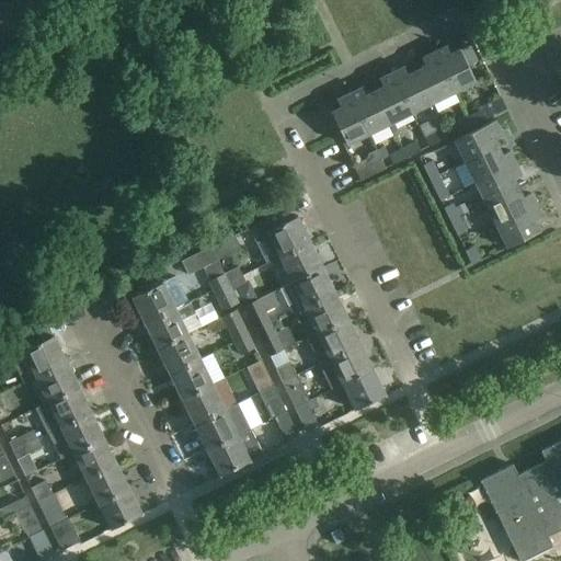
[(447,46),(433,53),(453,93),(476,82),(468,66),(477,61),(469,45),(450,54),(447,46)]
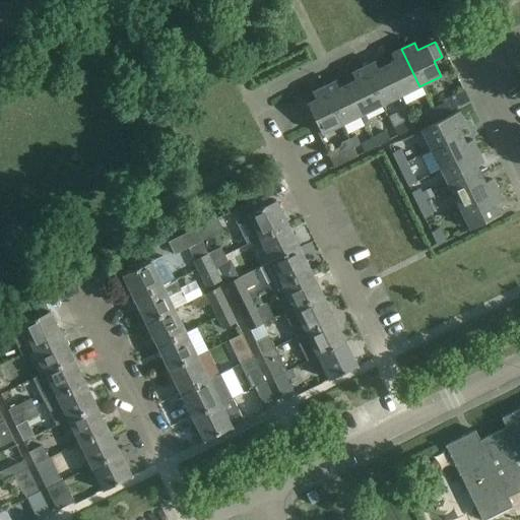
[(400,95),(419,86),(401,49),(391,54),(394,61),(386,65),(400,95)]
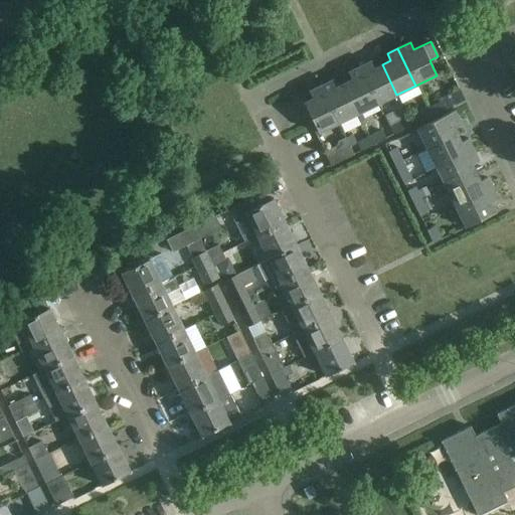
[(377,104),(396,95),(382,64),(374,68),(371,61),(359,67),(377,104)]
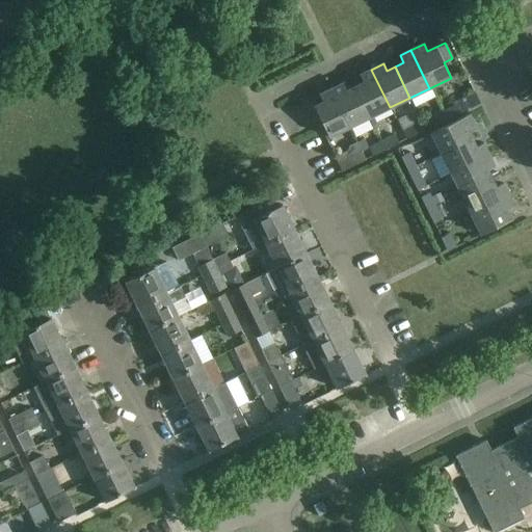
[(390,107),(371,70),(360,75),(363,82),(354,86),(373,126),(376,124),(372,116),(390,107)]
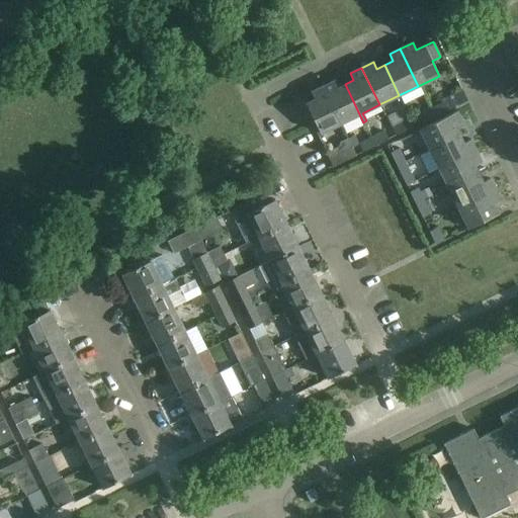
[(322,87),(340,124),(357,115),(361,123),(363,122),(345,84),(337,88),(334,81),(322,87)]
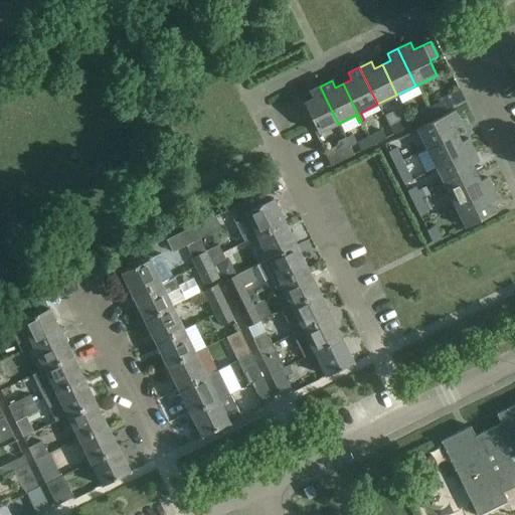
[(338,124),(320,87),(309,92),(313,99),(304,104),(319,133),(338,124)]
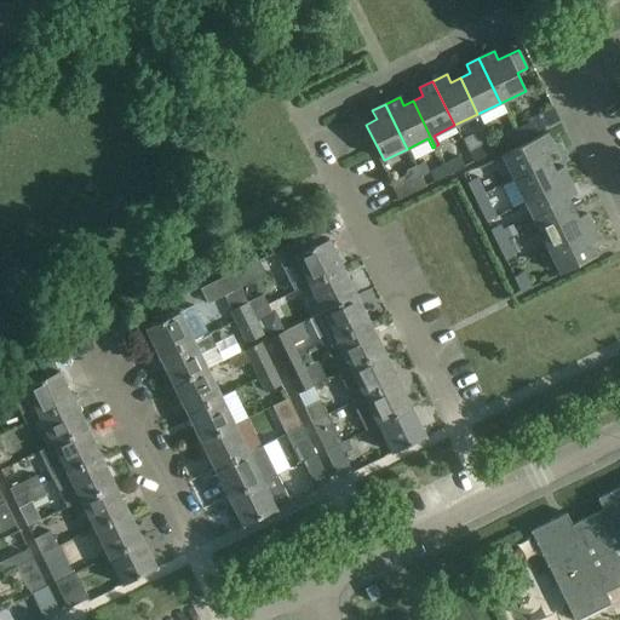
[(558,119),(554,108),(526,121),(528,125),(515,131),(518,139),(558,119)]
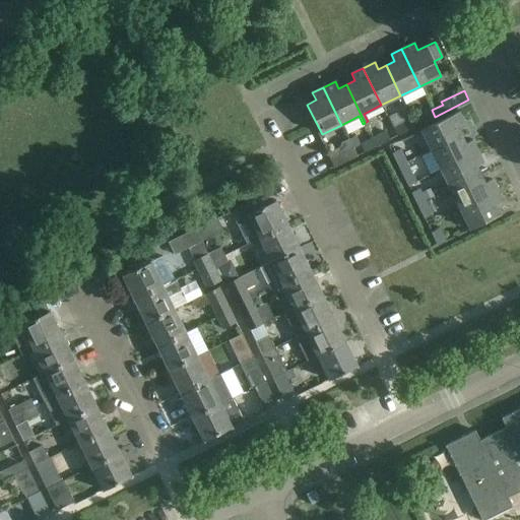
[(420,130),(431,149),(461,135),(457,127),(464,124),(458,112),(420,130)]
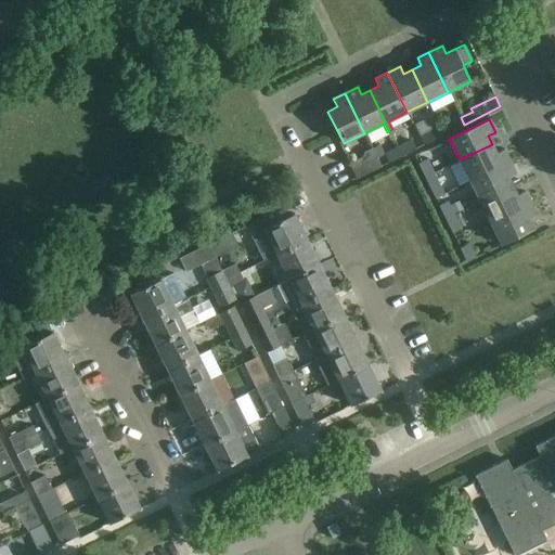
[(439,127),(442,134),(456,128),(453,120),(439,127)]
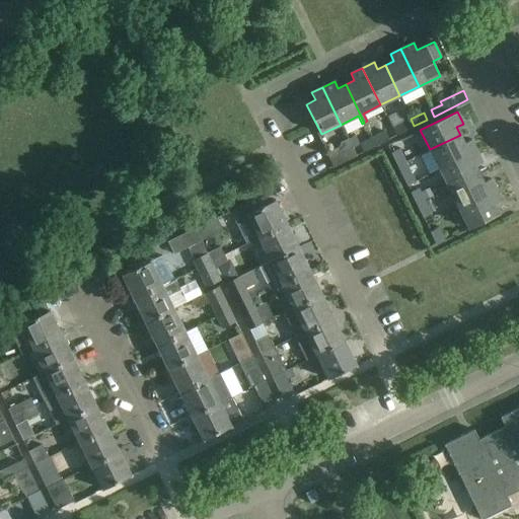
[(400,132),(414,126),(411,119),(397,125),(400,132)]
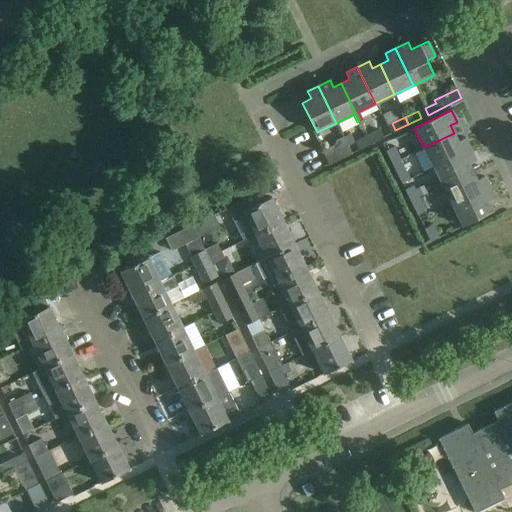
[(380,130),(367,137),(370,144),(384,137),(380,130)]
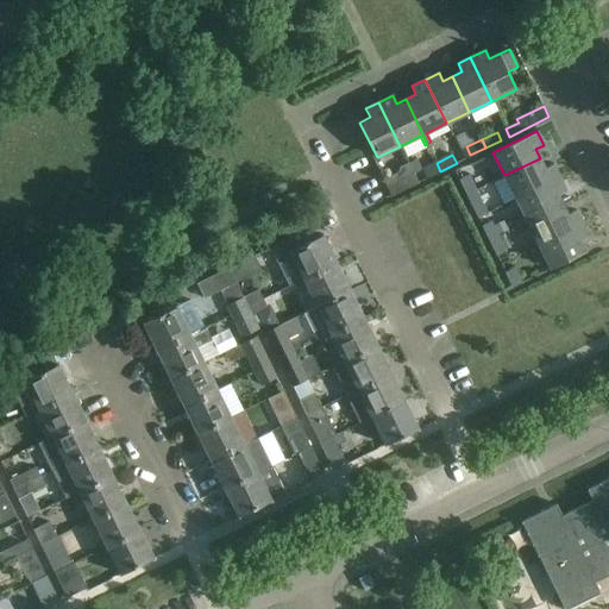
[(540,158),(504,175),(515,199),(559,176),(553,164),(545,168),(540,158)]
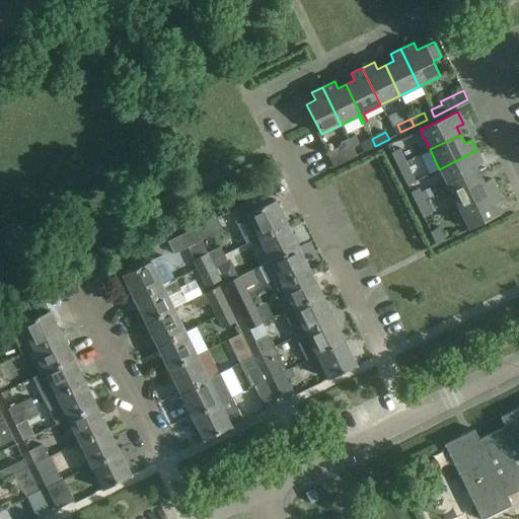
[(375,146),(372,139),(360,144),(363,152),(375,146)]
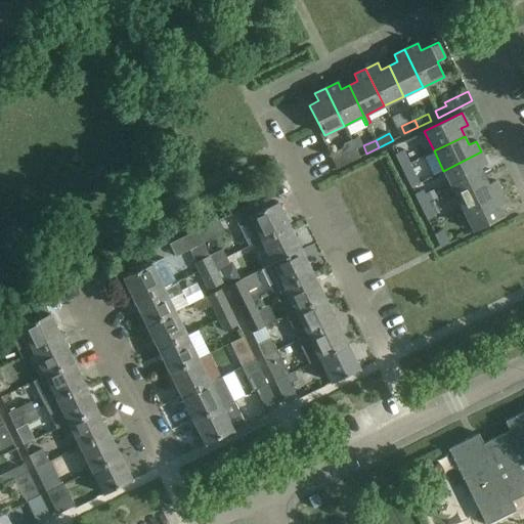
[(360,157),(356,149),(349,153),(333,161),(337,168),(360,157)]
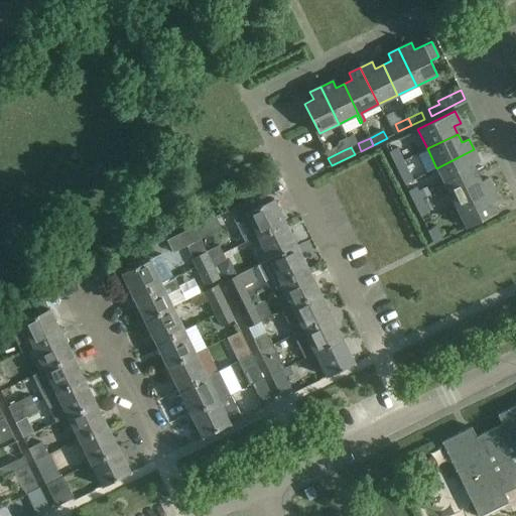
[(389,152),(395,164),(402,160),(396,148),(389,152)]
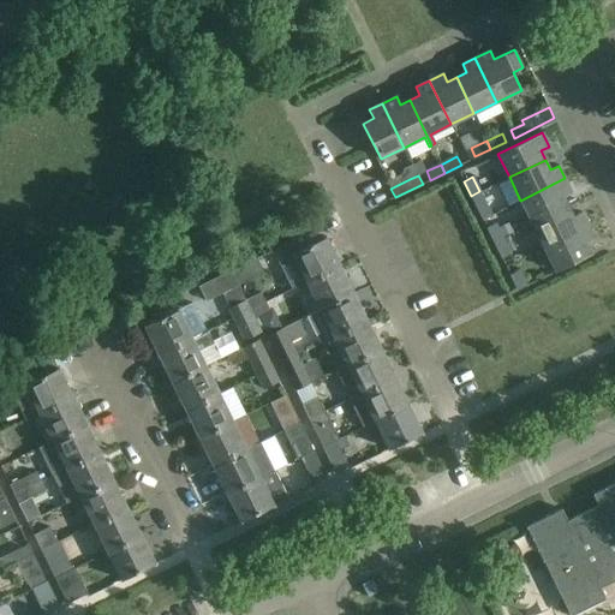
[(520,201),(532,224),(568,207),(563,197),(572,193),(565,178),(520,201)]
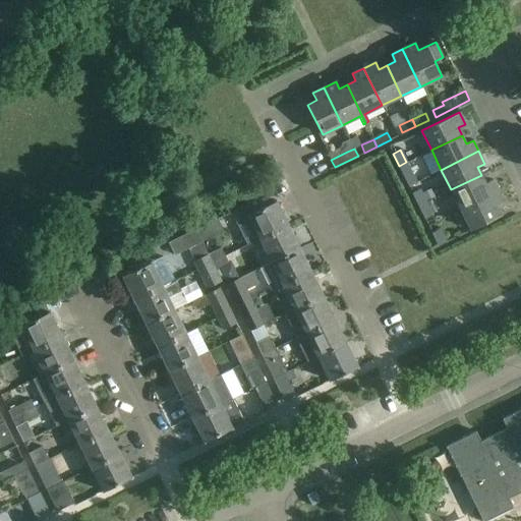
[(406,162),(399,166),(408,185),(416,182),(413,176),(406,162)]
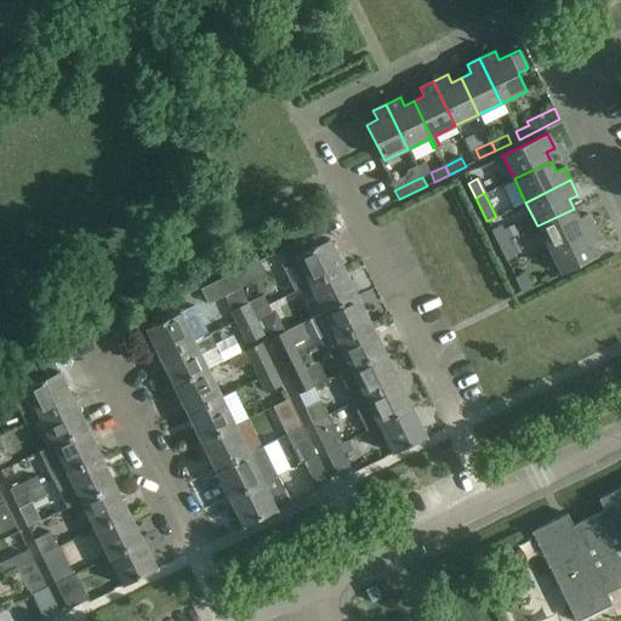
[(574,209),(537,226),(548,249),(593,227),(587,215),(579,218),(574,209)]
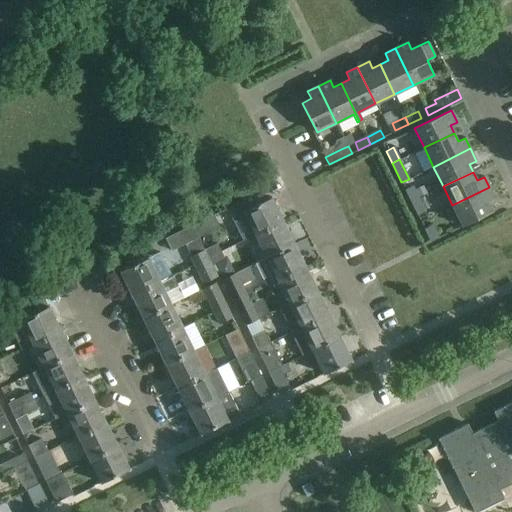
[(423,185),(415,189),(419,197),(428,194),(423,185)]
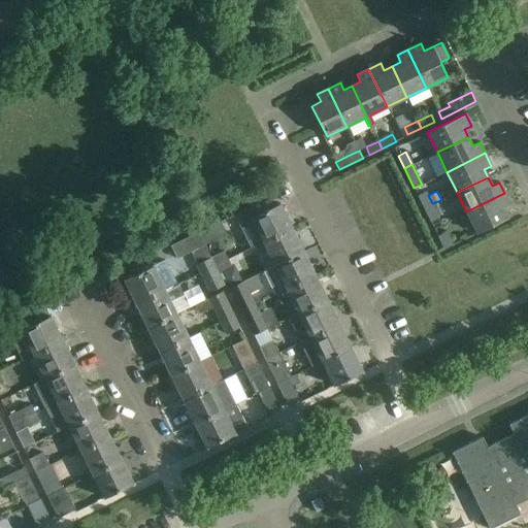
[(418,196),(424,207),(431,204),(425,192),(418,196)]
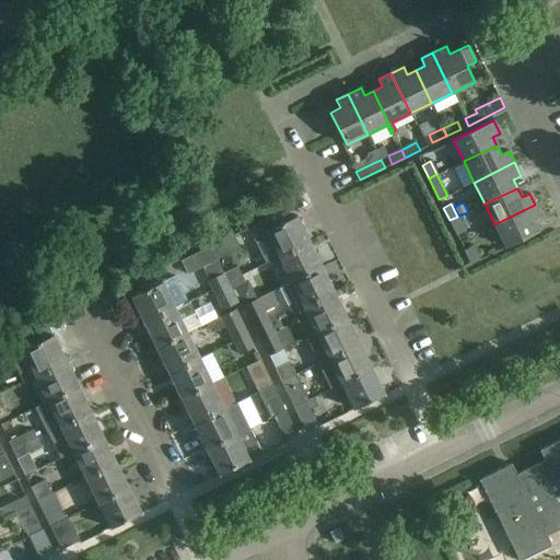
[(541,218),(535,205),(494,224),(506,247),(538,231),(534,222),(541,218)]
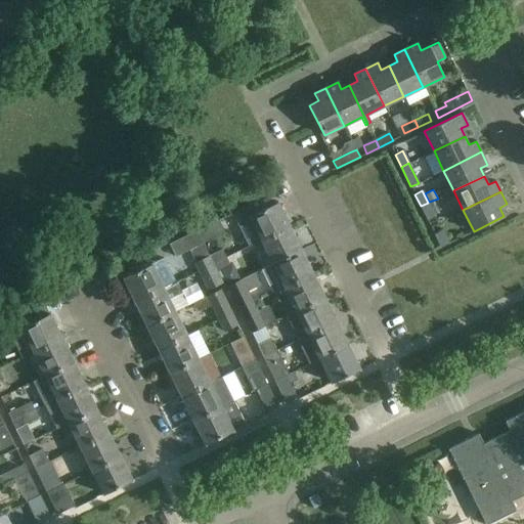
[(260,239),(290,225),(277,202),(238,221),(250,245),(260,239)]
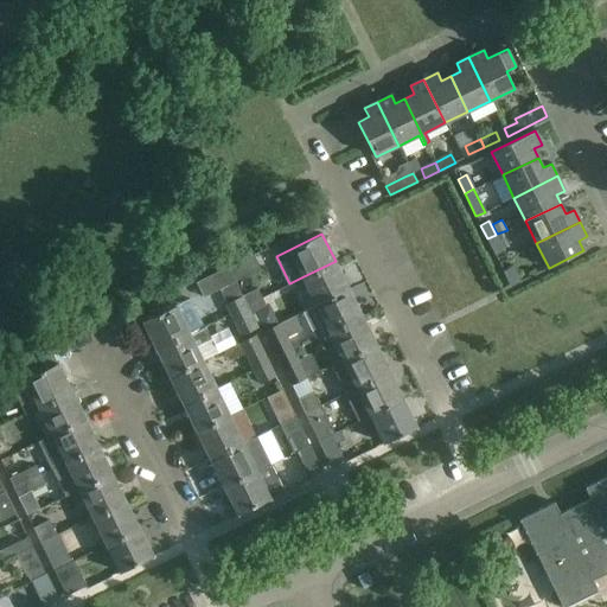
[(496,235),(487,238),(494,255),(504,250),(496,235)]
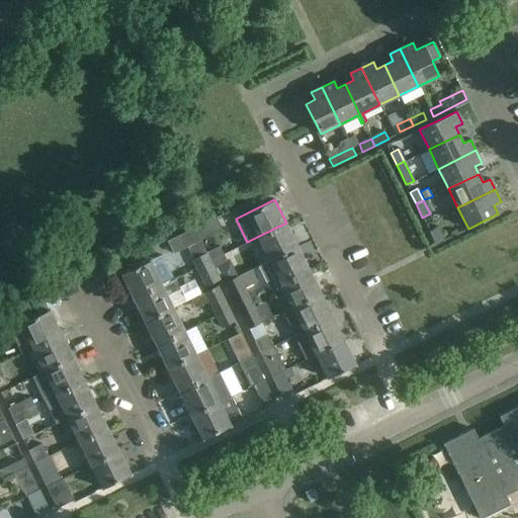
[(216,217),(192,228),(199,242),(223,231),(216,217)]
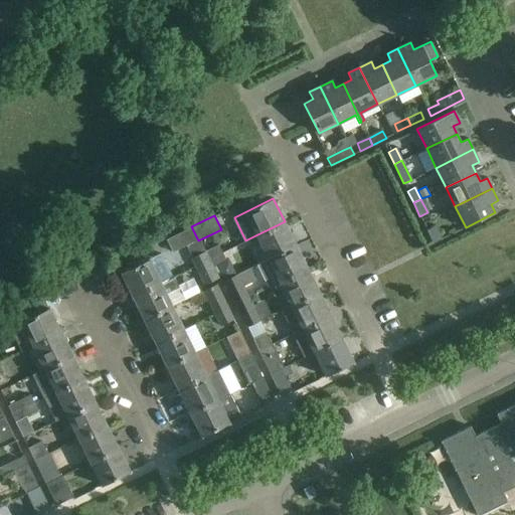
[(267,258),(295,243),(285,221),(255,235),(267,258)]
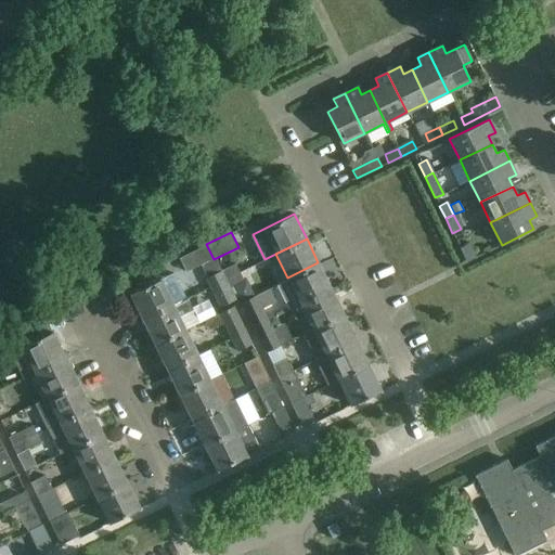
[(214,259),(206,244),(179,258),(186,273),(214,259)]
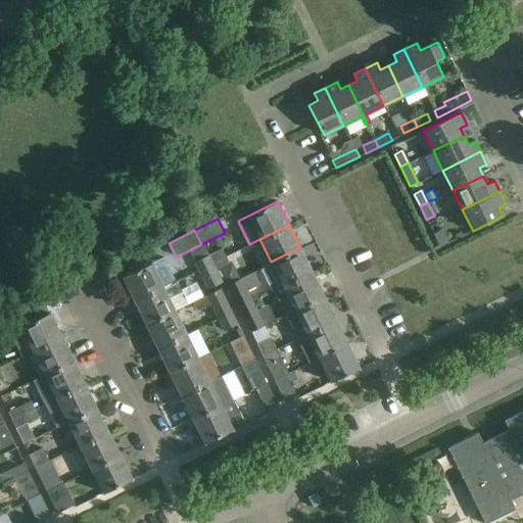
[(447,243),(440,230),(433,234),(439,247),(447,243)]
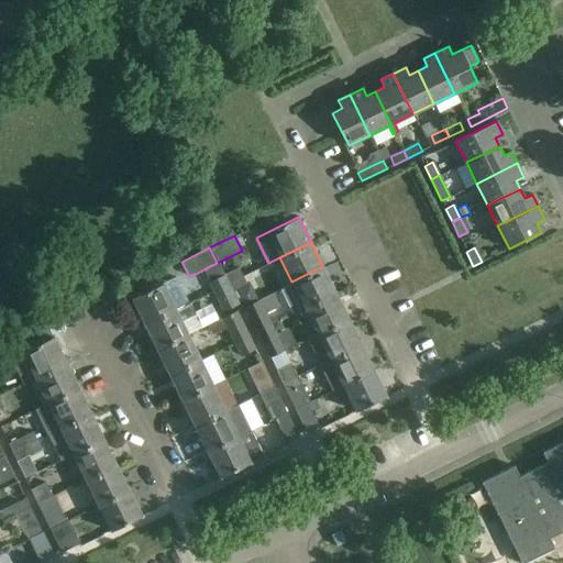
[(335,293),(322,266),(291,282),(293,284),(280,289),(293,313),(335,293)]
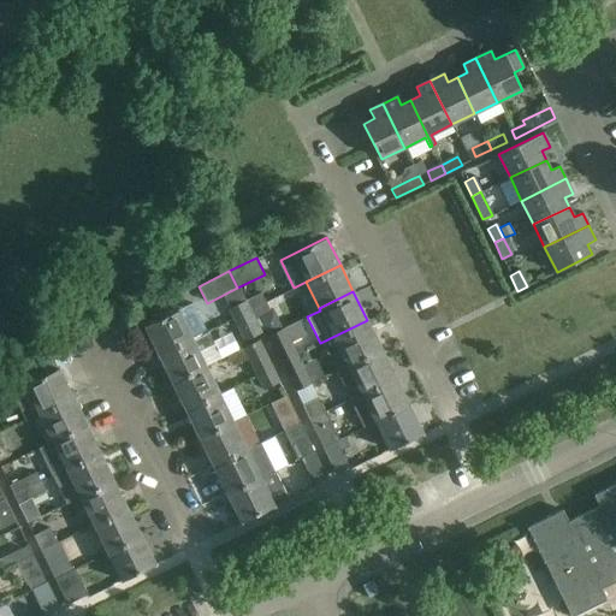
[(265,301),(261,294),(244,302),(248,309),(265,301)]
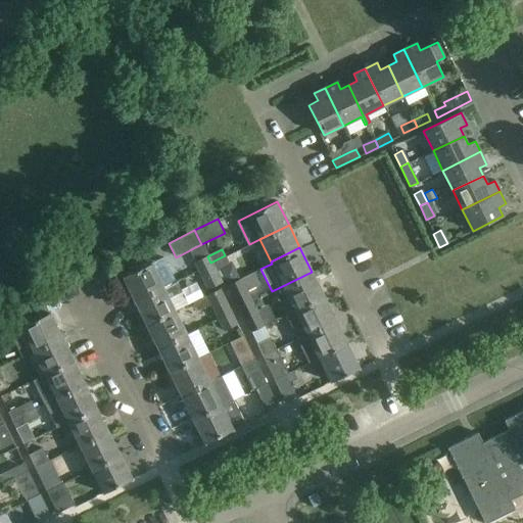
[(215,272),(230,265),(225,255),(210,263),(215,272)]
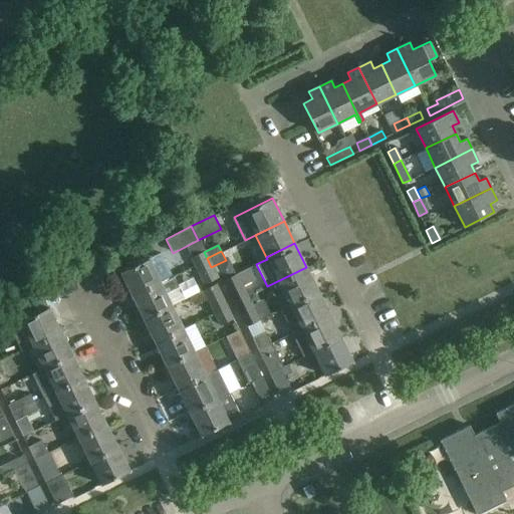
[(161,252),(120,272),(132,294),(160,281),(172,275),(161,252)]
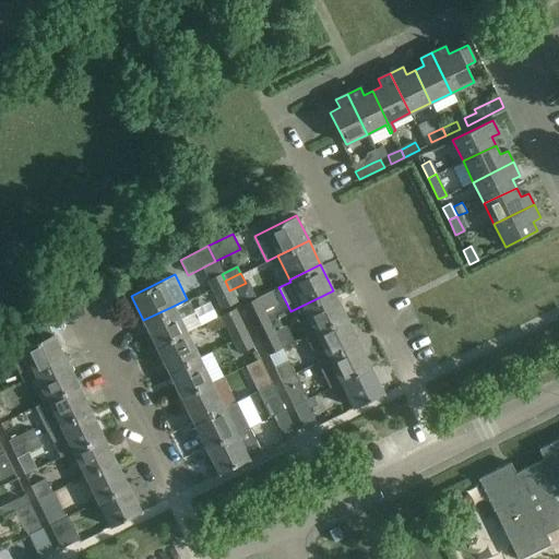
[(211,288),(225,281),(222,274),(207,282),(211,288)]
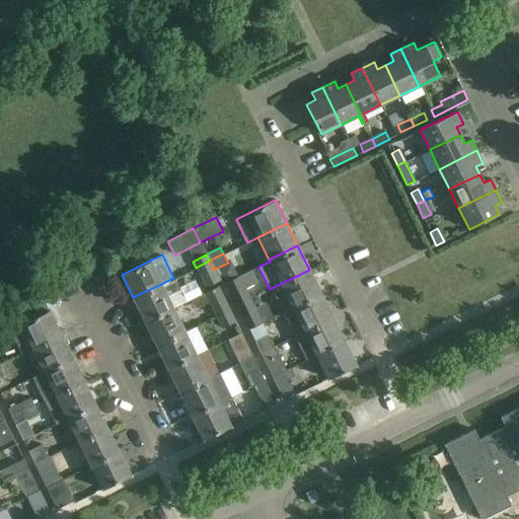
[(213,270),(209,261),(196,268),(206,288),(219,282),(213,270)]
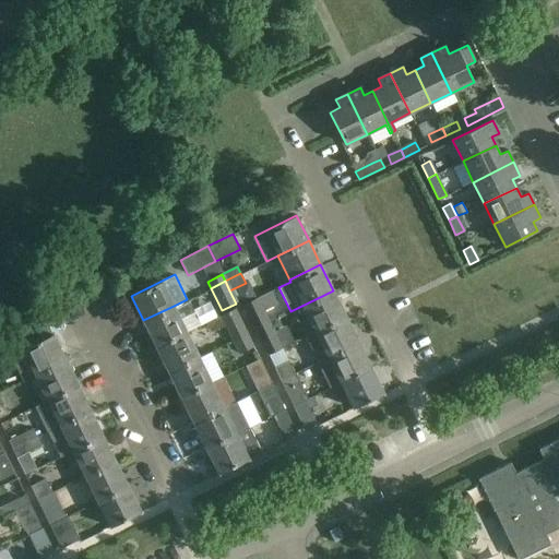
[(305,336),(346,317),(333,290),(290,311),(292,313),(293,312),(305,336)]
